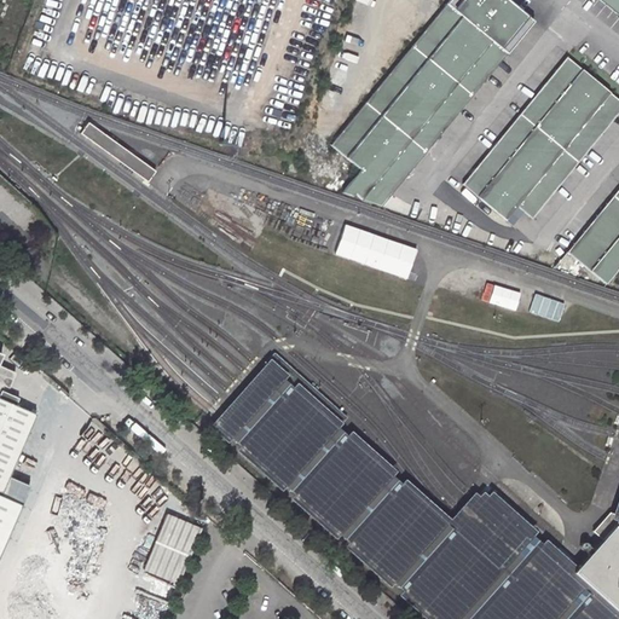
[(345,186),(377,212),(531,18),(507,0),(445,0),(331,145),(359,168),(345,186)]
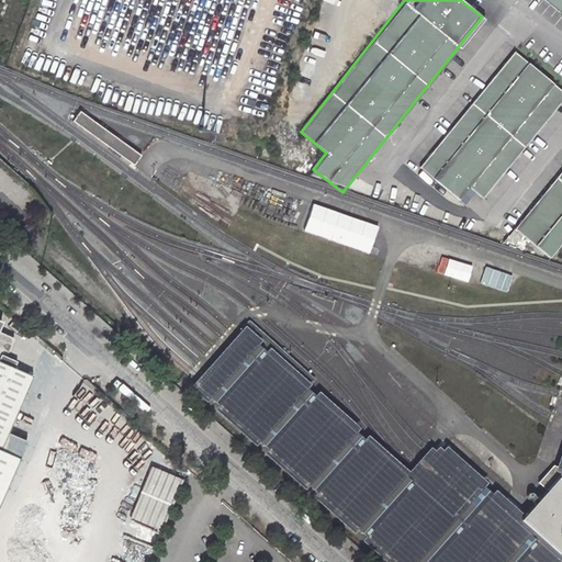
[(561,0),(543,0),(561,14),(561,0)]
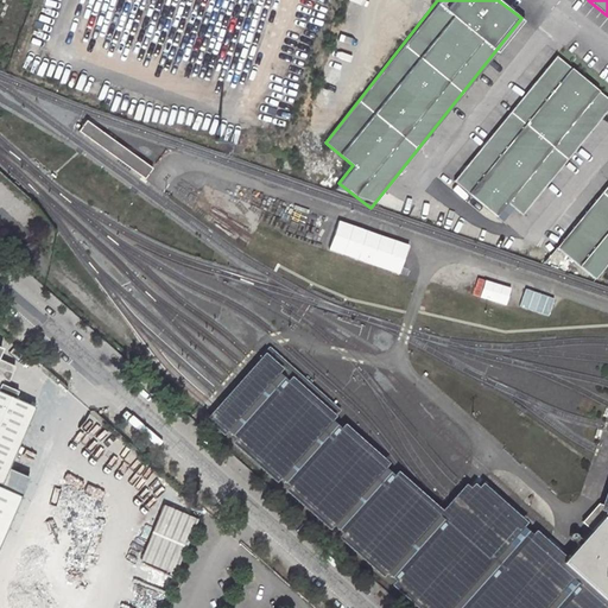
[(502,221),(513,208),(521,215),(607,106),(607,97),(553,55),(454,182),(502,221)]
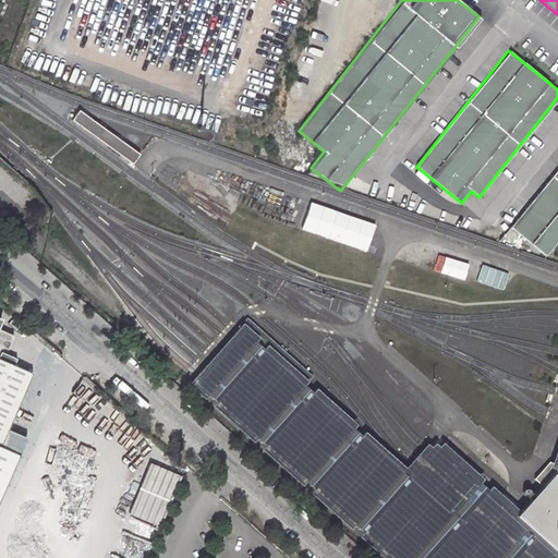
[(557,168),(511,229),(545,255),(555,242),(557,243),(557,168)]
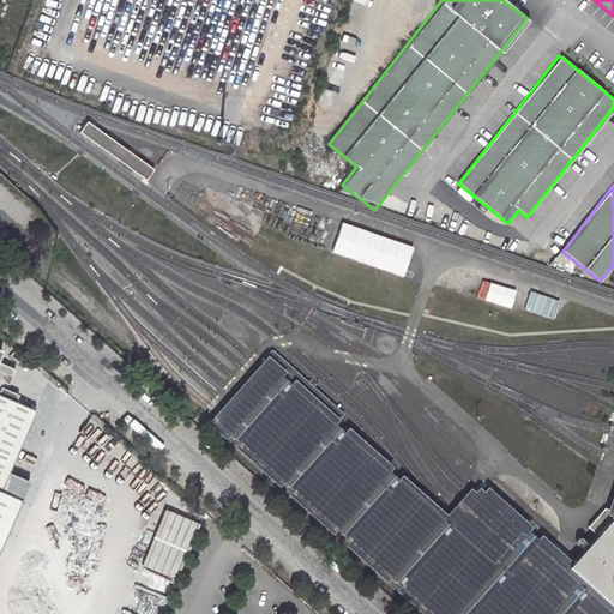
[(387,239),(317,215),(307,242),(379,268),(387,239)]
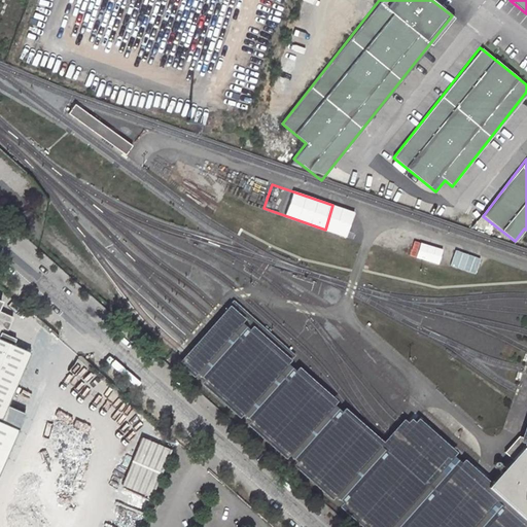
[(415,257),(437,264),(442,248),(419,242),(415,257)]
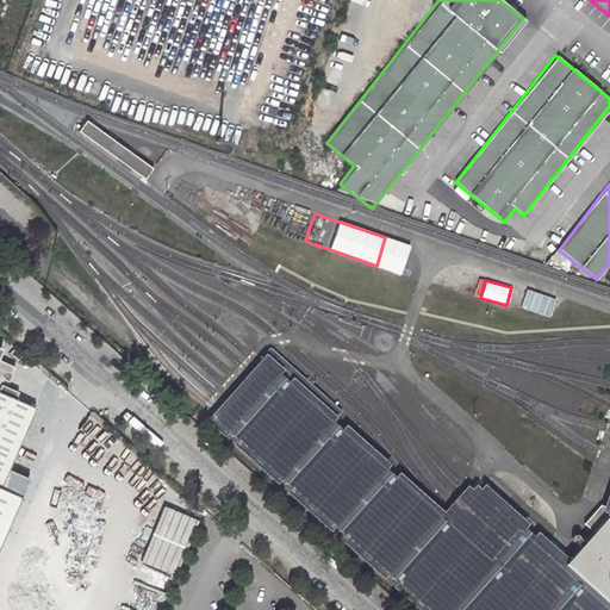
[(526,291),(521,309),(552,316),(555,297),(526,291)]
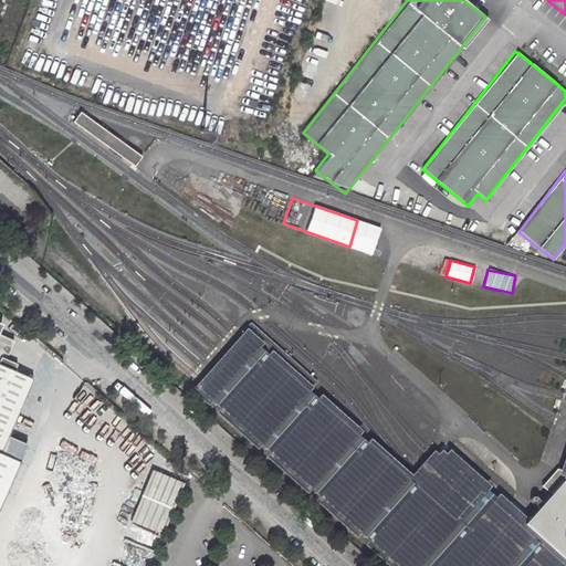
[(565,565),(565,456),(562,470),(553,467),(538,483),(547,491),(540,499),(535,503),(530,510),(520,521),(438,447),(430,456),(421,465),(412,474),(408,480),(305,387),(312,379),(250,324),(238,337),(230,346),(222,355),(215,363),(207,371),(195,385),(397,565),(565,565)]
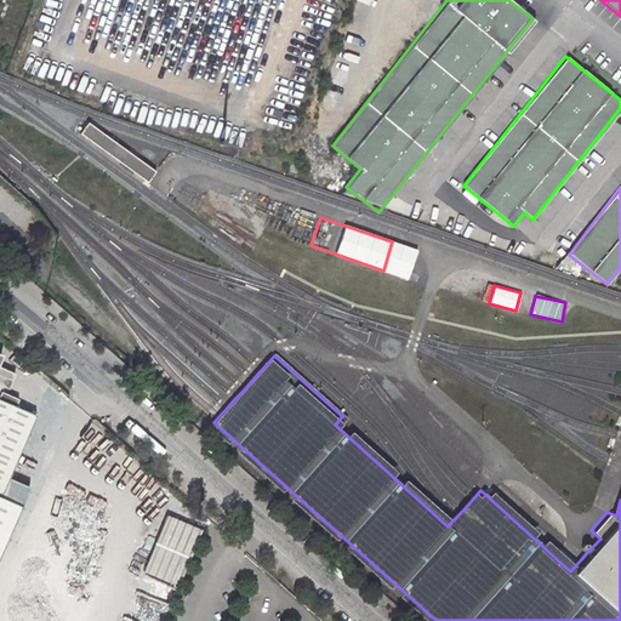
[(9,479),(36,417),(0,400),(0,495),(1,496),(9,479)]
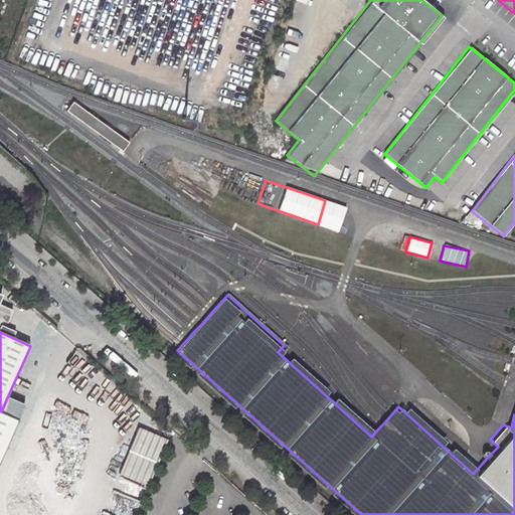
[(1,411),(0,410),(0,463),(25,405),(7,397),(1,411)]
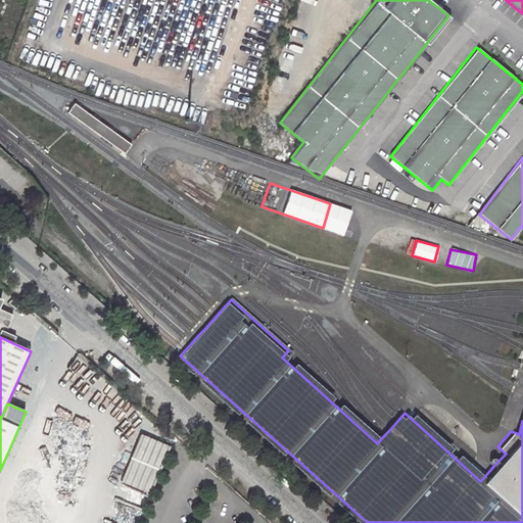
[(148,494),(170,445),(140,433),(120,482),(148,494)]
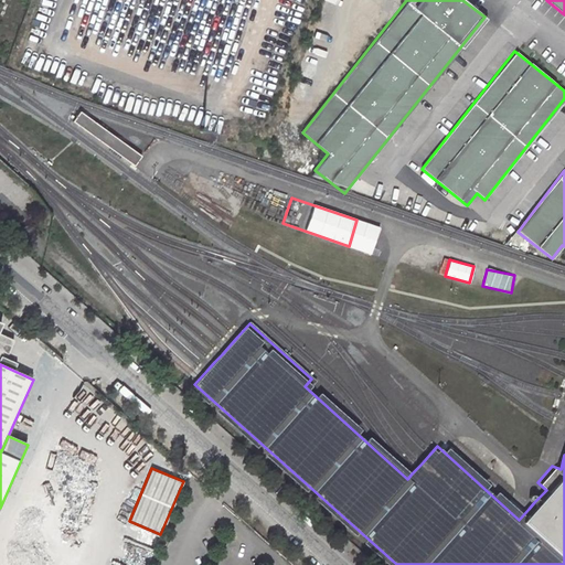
[(528,498),(530,500),(532,501),(534,502),(539,498),(536,497),(536,494),(534,492),(533,491),(531,491),(529,492),(528,494),(528,498)]
